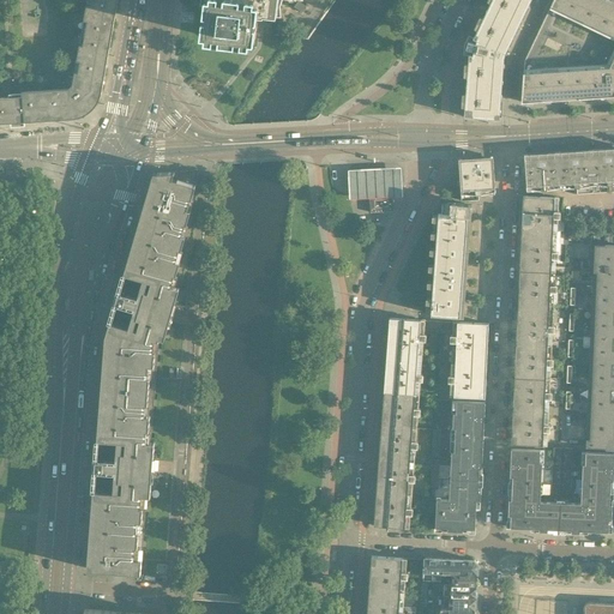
[(118,0),(90,0),(90,6),(86,5),(84,20),(88,22),(85,34),(112,37),(118,0)]
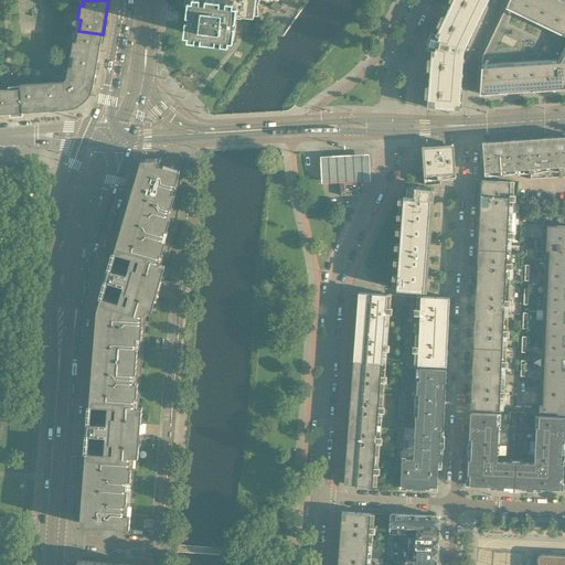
[(237,0),(190,0),(190,1),(190,2),(190,7),(189,7),(187,29),(190,33),(231,39),(235,35),(237,13),(237,0)]
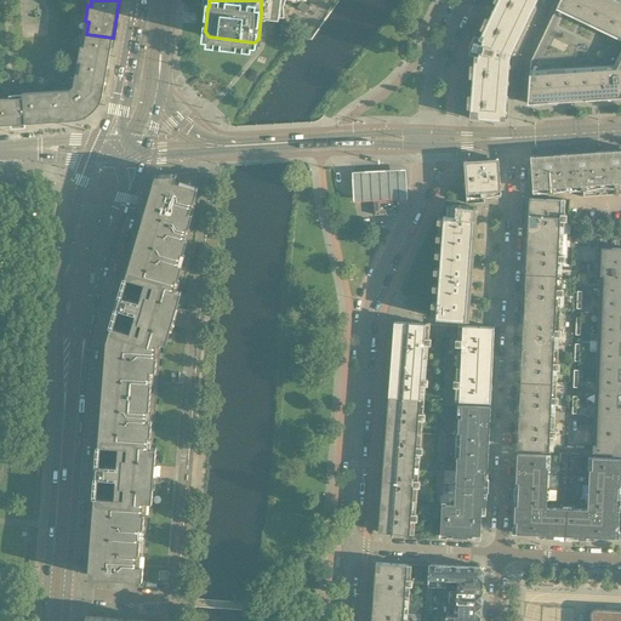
[(261,0),(261,15),(267,15),(267,13),(280,16),(281,0),(298,0),(301,0),(261,0)]
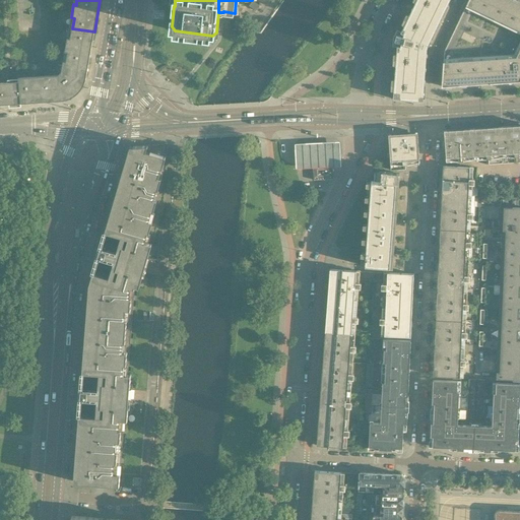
[(397,47),(392,99),(419,101),(424,49),(421,48),(423,43),(425,45),(446,0),(415,0),(400,33),(403,34),(402,38),(396,36),(394,42),(401,44),(400,47),(397,47)]
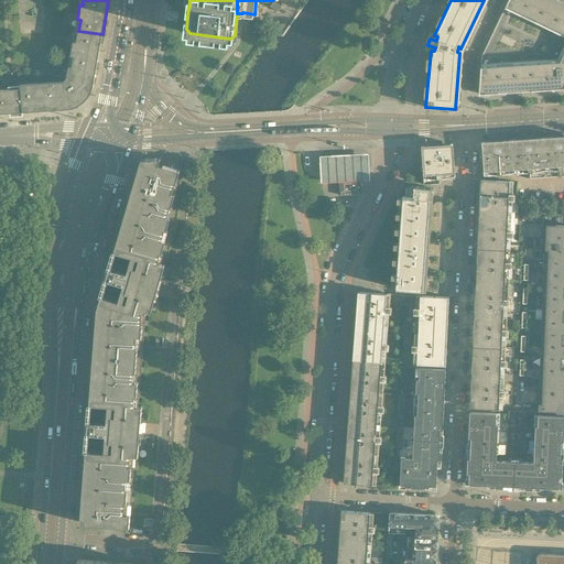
[(563,88),(563,3),(555,0),(508,0),(481,56),(480,94),(563,88)]
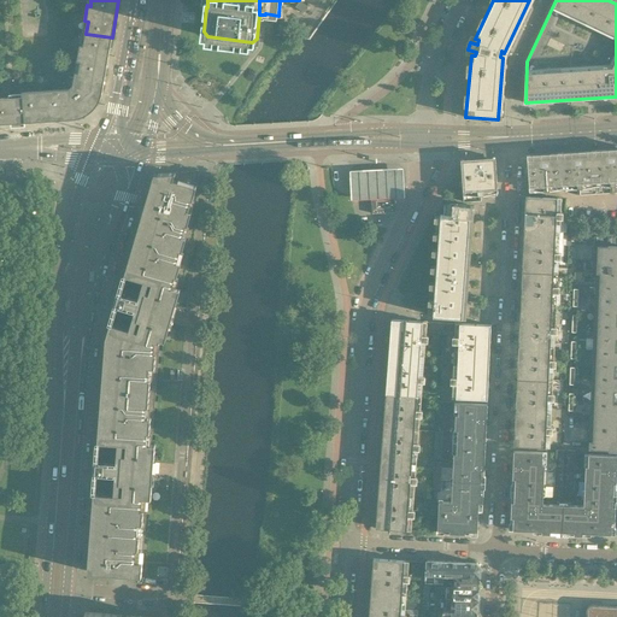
[(112,37),(86,34),(83,46),(80,45),(77,62),(81,62),(78,74),(75,72),(72,86),(103,90),(112,37)]
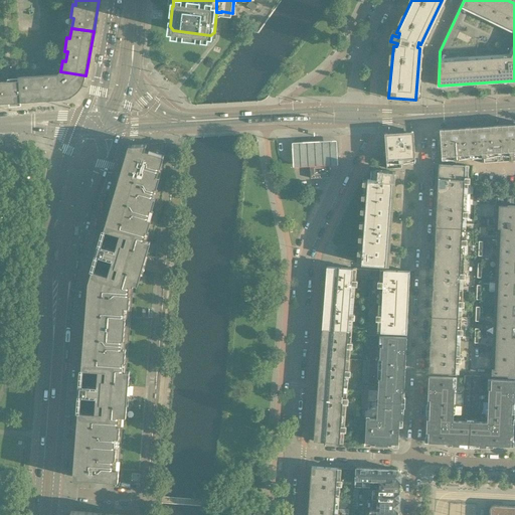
[(86,75),(60,71),(57,74),(58,100),(61,100),(64,100),(65,99),(68,98),(69,98),(72,96),(76,94),(79,90),(82,87),(83,83),(86,76),(86,75)]
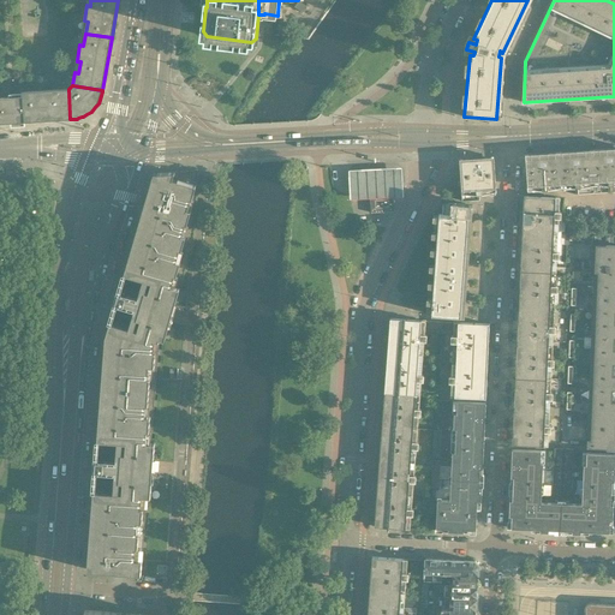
[(69,89),(22,93),(22,96),(24,123),(70,119),(69,89)]
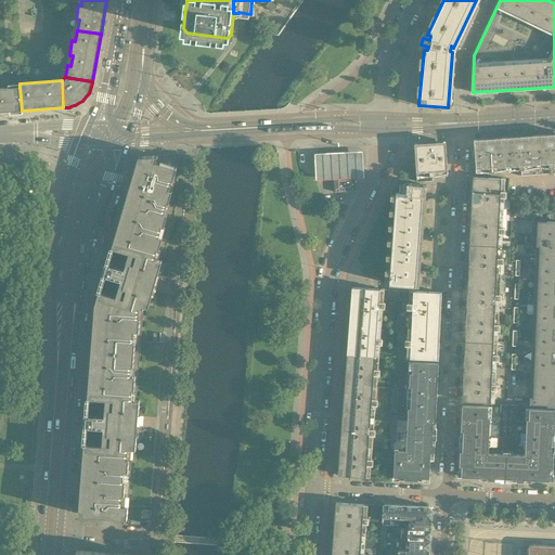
[(10,88),(0,88),(0,112),(22,111),(20,87),(10,88)]
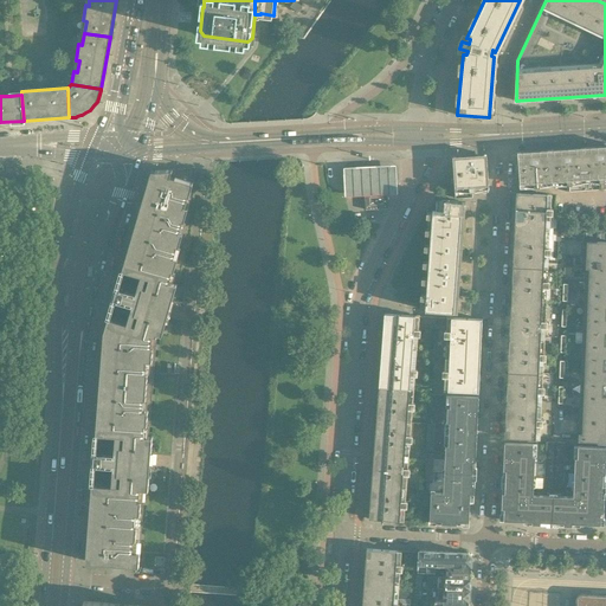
[(605,146),(581,148),(581,150),(584,191),(605,188),(605,146)]
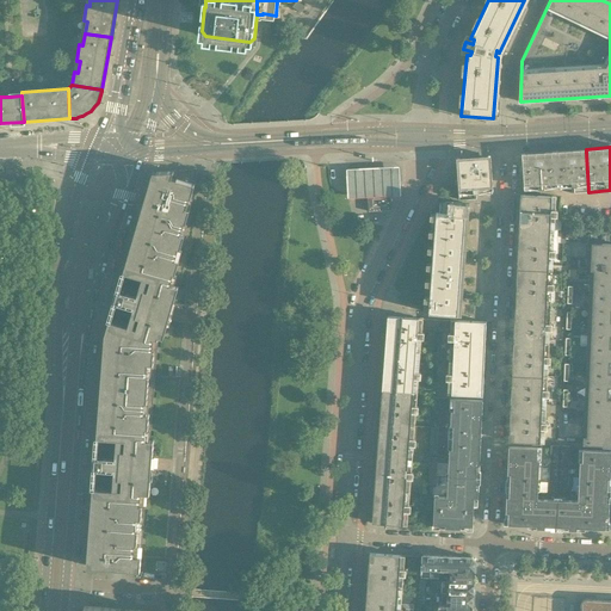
[(588,192),(586,152),(586,149),(553,152),(553,154),(555,189),(571,187),(571,193),(588,192)]
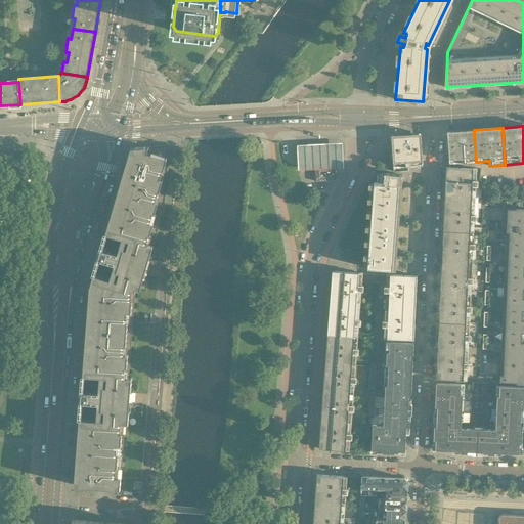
[(476,162),(474,132),(474,130),(447,131),(449,164),(476,162)]
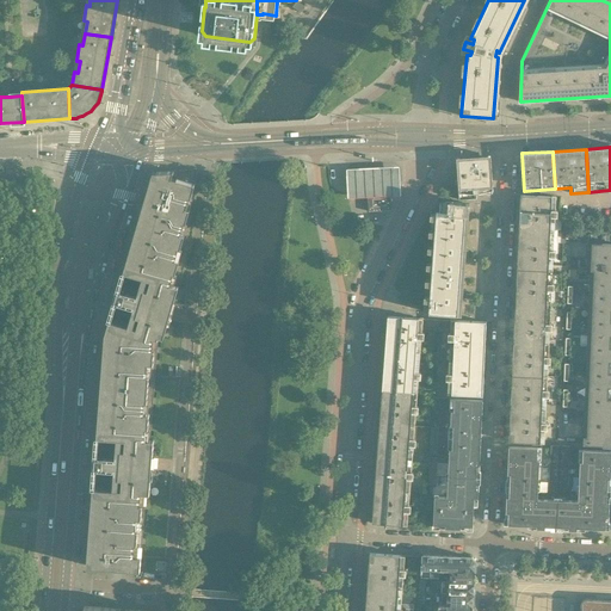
[(456,158),(457,180),(458,199),(476,198),(476,195),(492,193),(492,187),(491,158),(488,155),(479,156),(480,158),(467,159),(467,158),(456,158)]
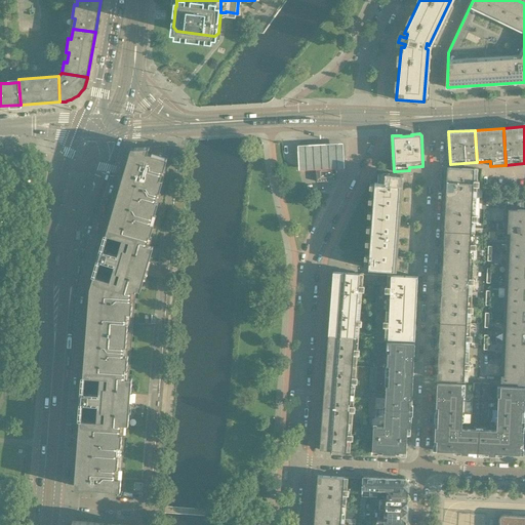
[(342,143),(296,145),(297,153),(297,169),(344,167),(344,161),(342,149),(342,143)]
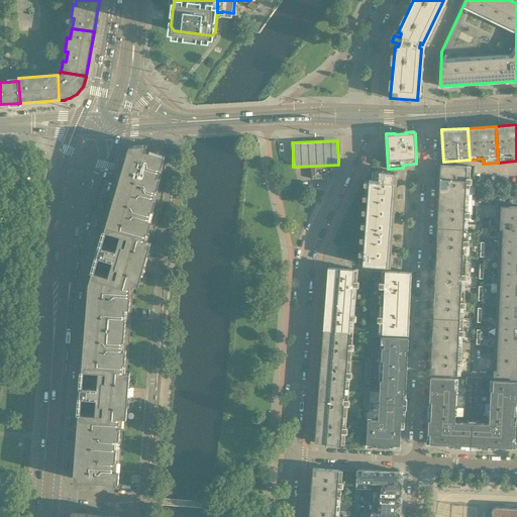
[(129,342),(134,285),(137,286),(138,286),(141,274),(140,274),(143,263),(145,253),(147,254),(150,242),(160,212),(161,213),(167,143),(136,144),(132,145),(132,146),(129,145),(116,190),(97,254),(89,283),(84,340),(129,342)]
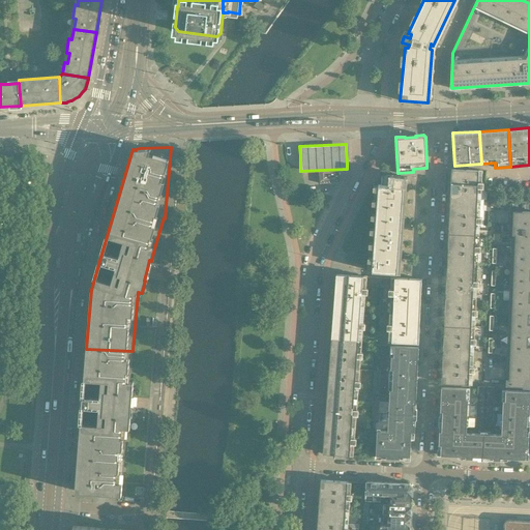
[(339,182),(339,171),(339,168),(336,168),(336,169),(320,170),(320,169),(318,169),(319,183),(339,182)]
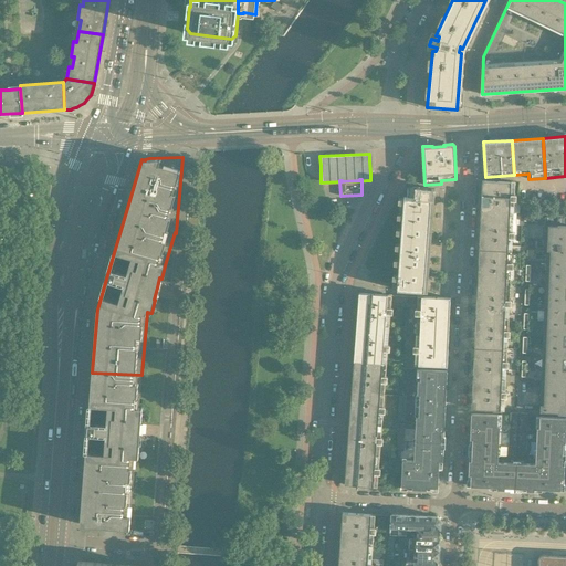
[(485,181),(482,180),(480,216),(510,217),(510,201),(516,201),(516,195),(511,195),(511,182),(485,181)]
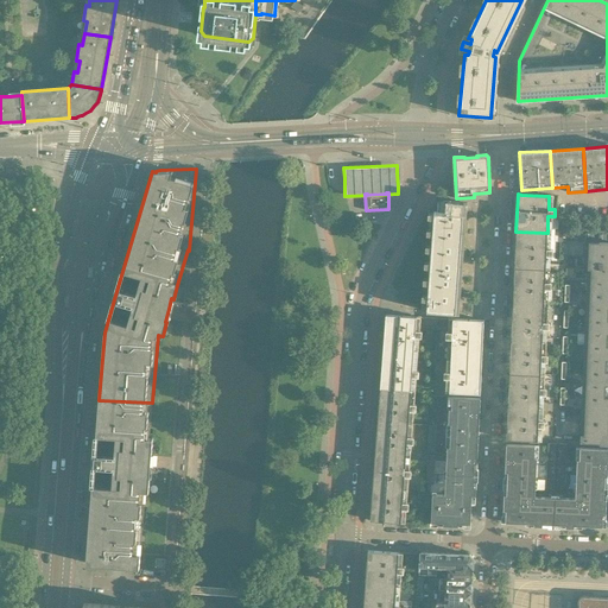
[(434,211),(426,311),(455,314),(463,202),(437,201),(436,211),(434,211)]
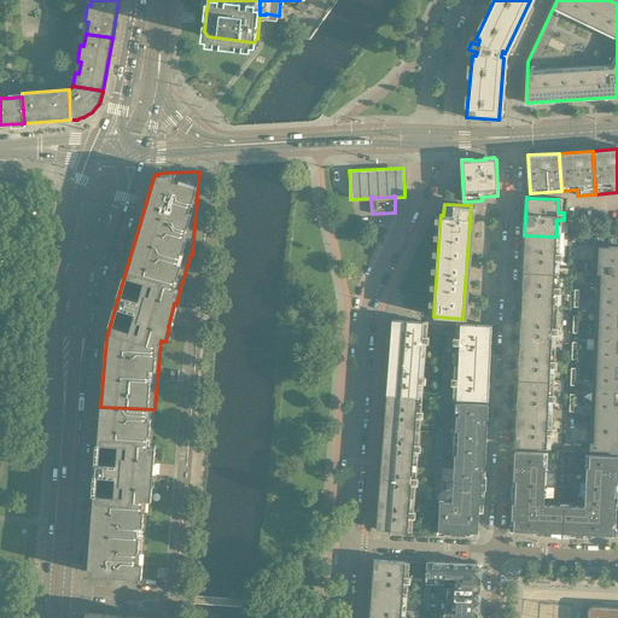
[(557,237),(524,235),(523,272),(554,274),(555,260),(561,261),(561,254),(555,254),(557,237)]
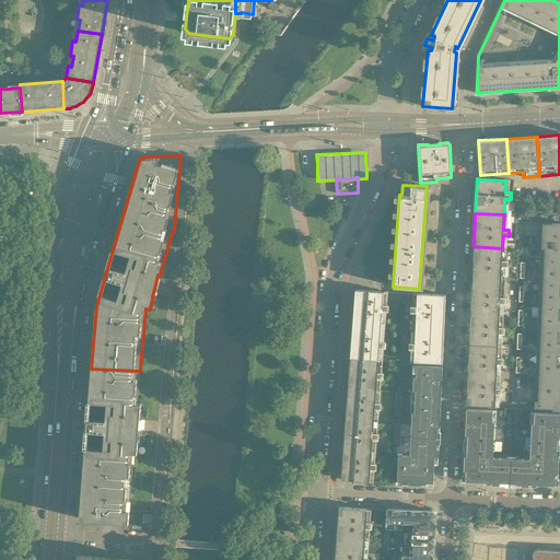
[(559,408),(559,223),(543,223),(543,226),(541,236),(541,247),(536,365),(534,408),(559,408)]
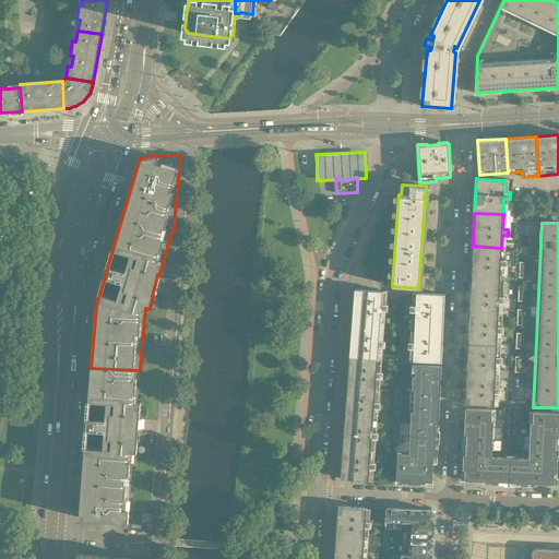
[(501,248),(473,246),(472,280),(500,281),(500,265),(507,265),(507,260),(501,260),(501,248)]
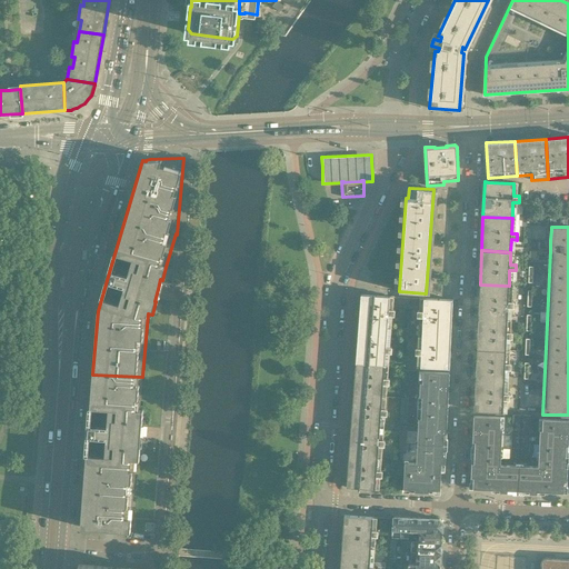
[(509,286),(480,285),(478,319),(507,320),(508,308),(513,308),(513,301),(508,301),(509,286)]
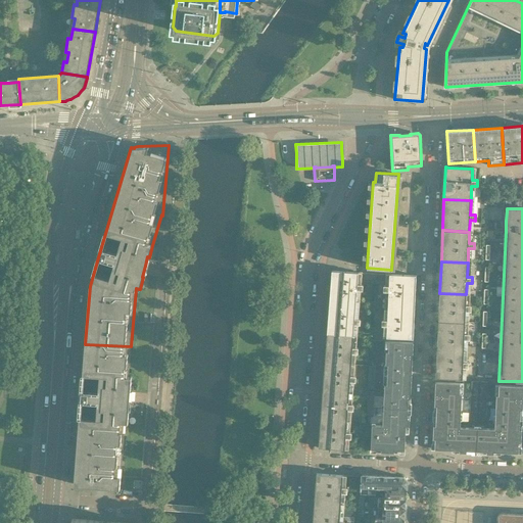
[(359,273),(331,271),(329,301),(355,303),(357,290),(363,290),(363,285),(358,284),(359,273)]
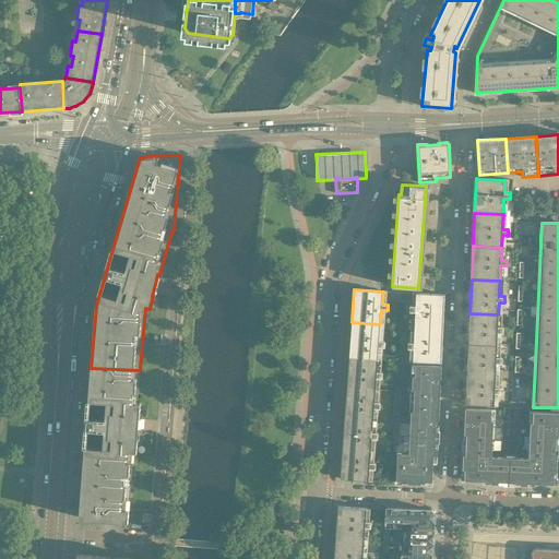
[(415,306),(412,306),(409,306),(409,311),(415,311),(414,326),(443,328),(444,304),(444,294),(416,293),(415,306)]
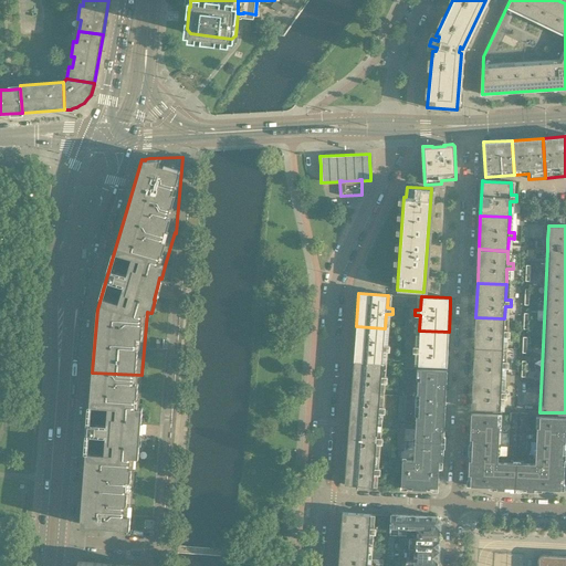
[(504,318),(475,317),(474,347),(503,349),(504,336),(510,337),(510,331),(504,331),(504,318)]
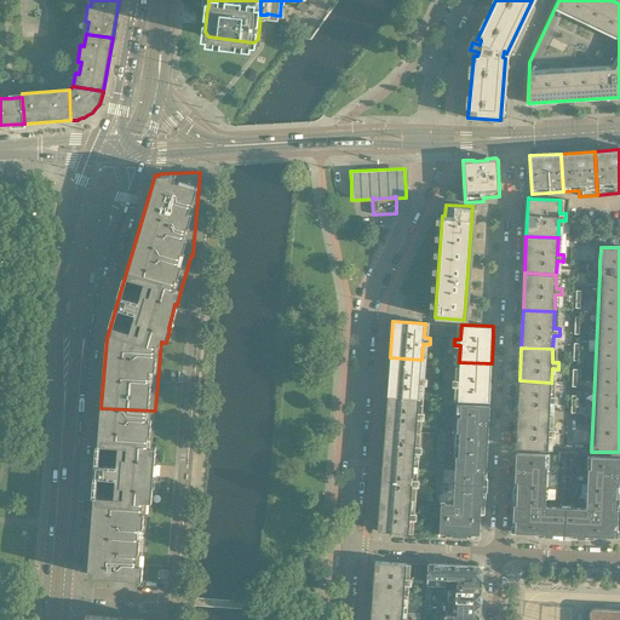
[(422,360),(390,357),(388,396),(419,399),(420,384),(426,385),(426,378),(420,378),(422,360)]
